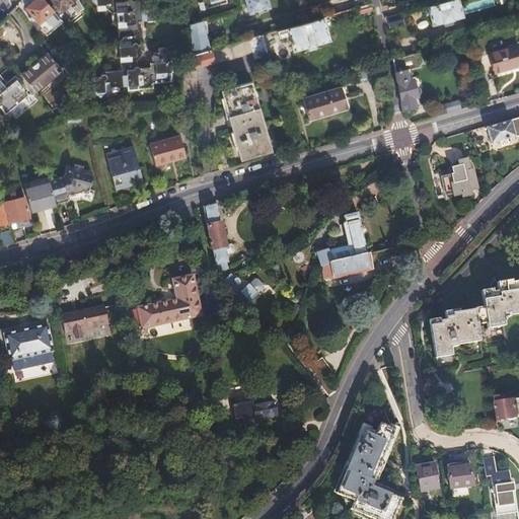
[(40,23),(54,11),(43,0),(33,0),(25,8),(40,23)]
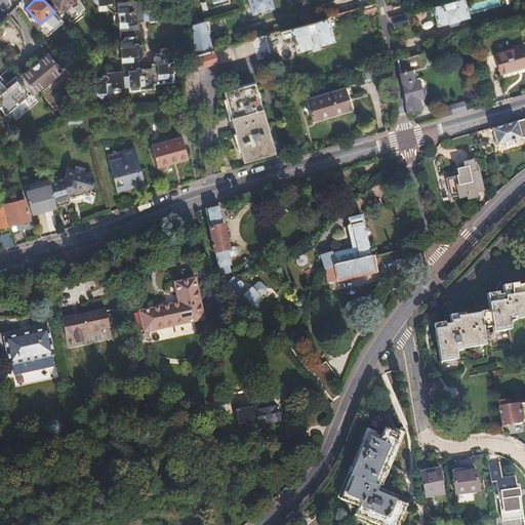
[(53,0),(63,9),(66,7),(73,0),(53,0)]
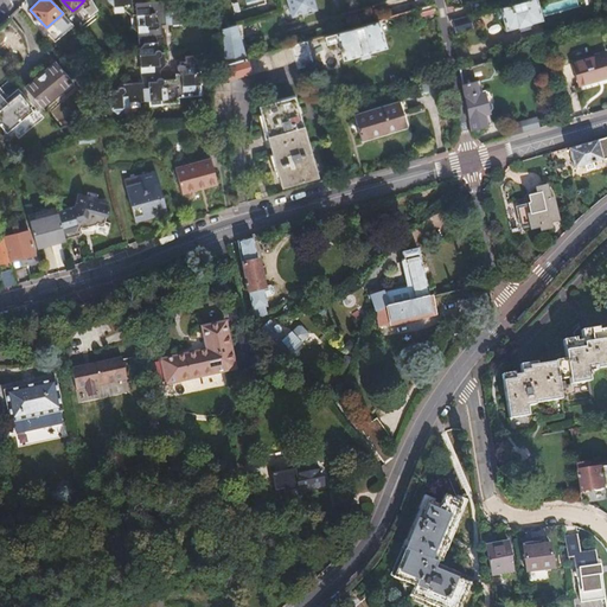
[(90,12),(97,6),(93,0),(84,0),(76,8),(83,17),(89,11),(90,12)]
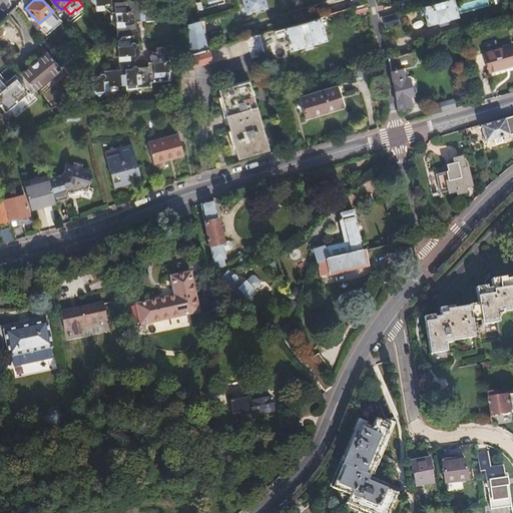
[(95,0),(97,2),(102,2),(106,6),(112,11),(112,21),(117,21),(118,26),(118,35),(123,34),(118,40),(119,55),(135,54),(135,50),(140,49),(139,43),(137,43),(137,41),(136,40),(134,40),(134,30),(139,30),(139,24),(135,24),(135,20),(136,19),(136,18),(136,17),(135,15),(134,15),(133,3),(129,4),(128,0),(95,0)]
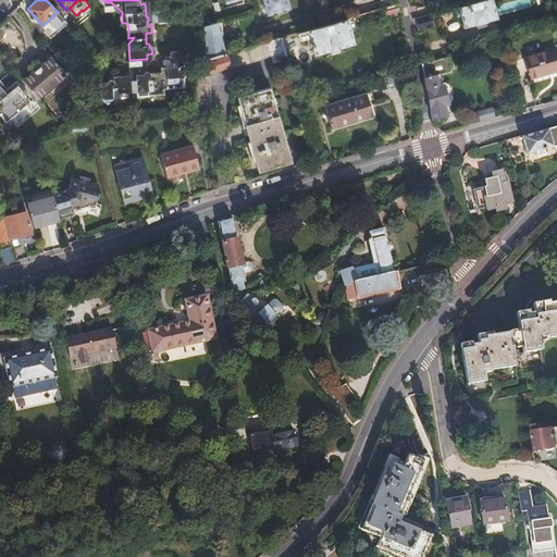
[(159,0),(139,0),(140,4),(145,3),(146,16),(147,16),(148,19),(148,20),(148,21),(147,22),(150,22),(159,21),(158,8),(157,7),(156,5),(156,4),(157,2),(158,1),(159,1),(159,0)]
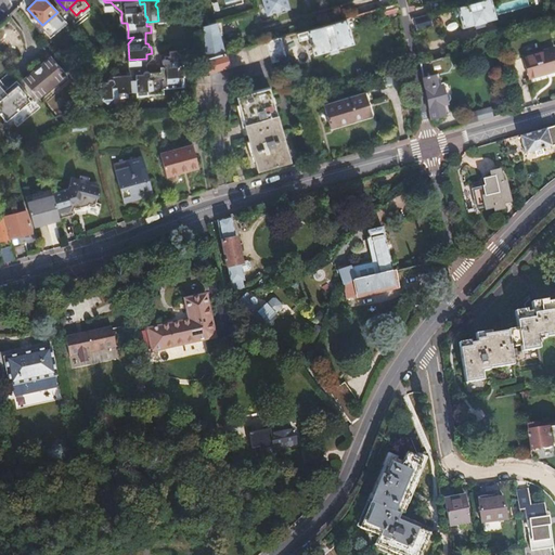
[(265,0),(269,13),(288,7),(286,0),(265,0)]
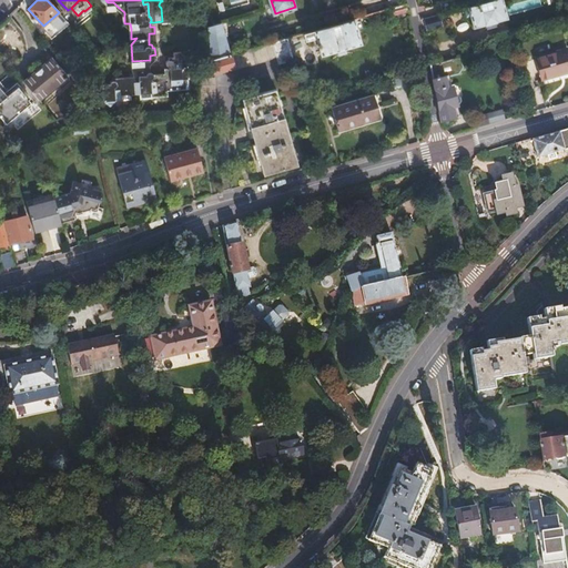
[(407,6),(405,0),(402,0),(389,3),(392,10),(407,6)]
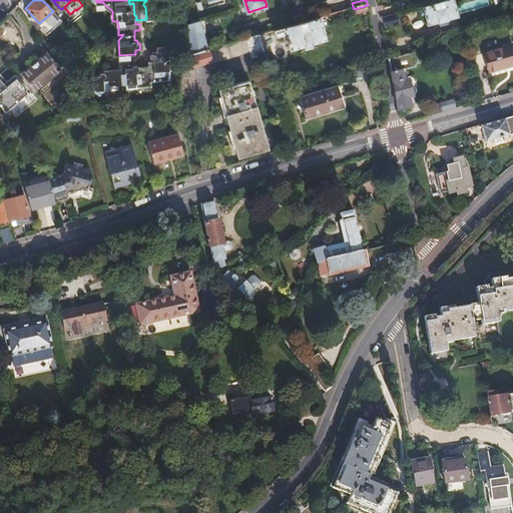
[(457,18),(452,0),(444,0),(422,6),(427,26),(457,18)]
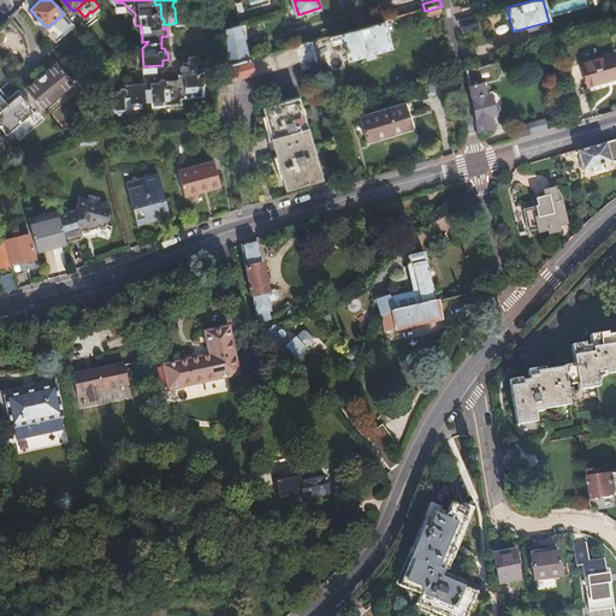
[(175,9),(176,23),(195,22),(194,3),(181,3),(178,1),(176,1),(175,1),(173,3),(172,5),(172,6),(173,7),(175,9)]
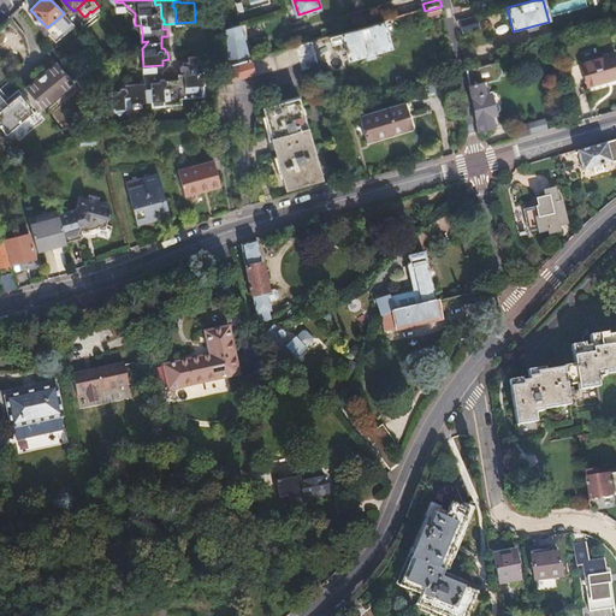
[(479,29),(475,16),(460,21),(463,33),(479,29)]
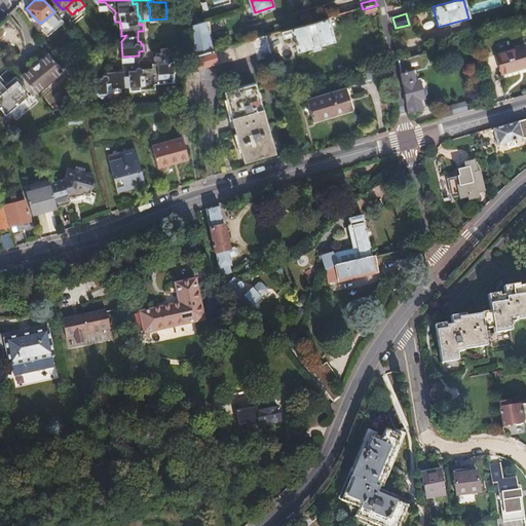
[(333,37),(326,14),(304,22),(279,29),(282,36),(292,33),(297,49),(333,37)]
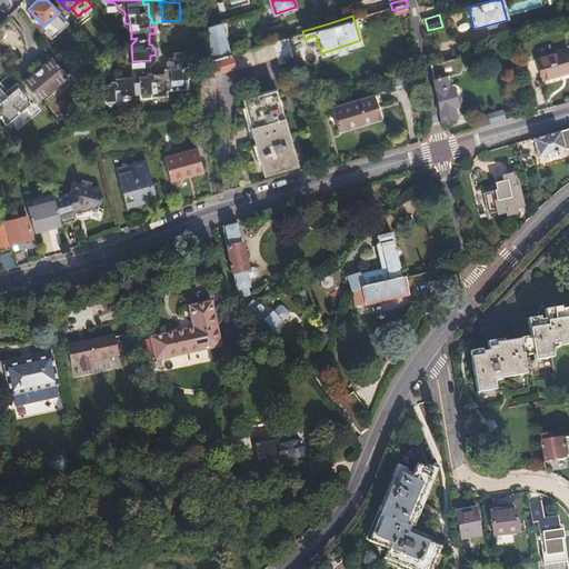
[(226,23),(207,28),(210,39),(210,61),(231,55),(226,23)]
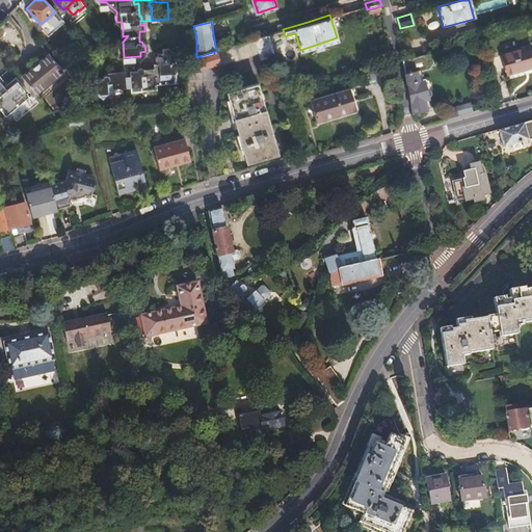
[(269,34),(255,38),(259,53),(261,59),(274,55),(269,34)]
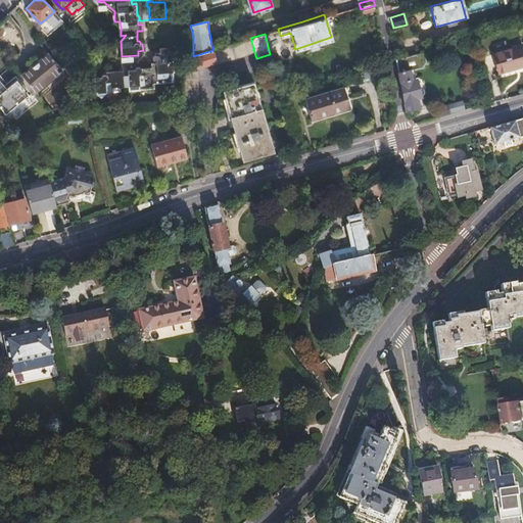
[(212,50),(193,56),(194,68),(216,61),(217,63),(254,52),(250,38),(212,50)]
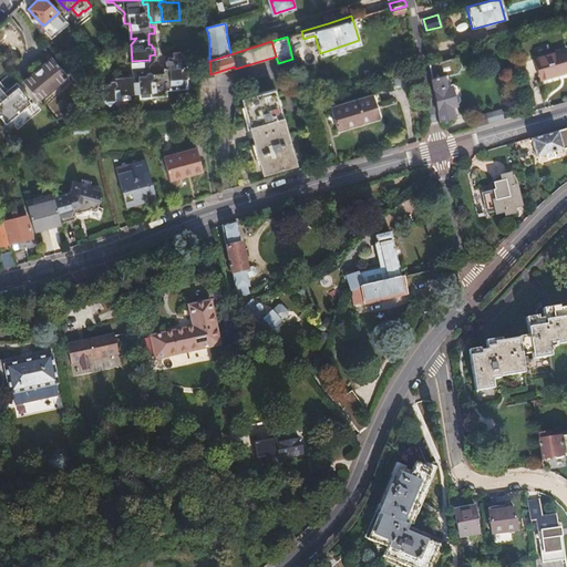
[(566,58),(565,49),(536,57),(543,78),(566,71),(566,58)]
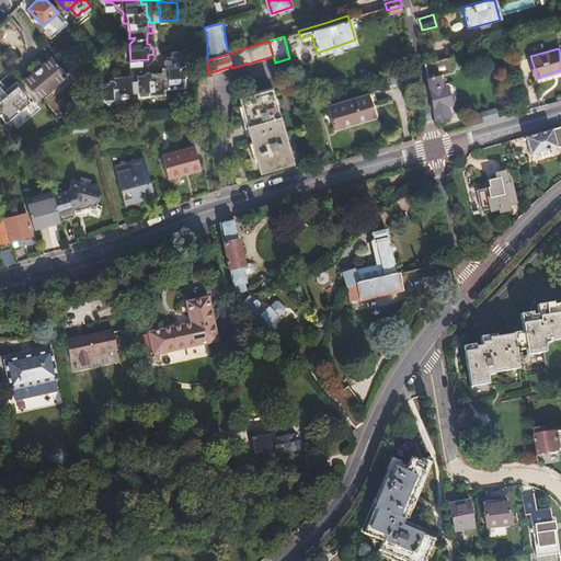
[(106,87),(101,87),(96,92),(109,103),(113,96),(129,96),(128,91),(138,91),(138,95),(165,93),(165,89),(186,88),(184,66),(183,66),(182,55),(178,52),(170,52),(170,56),(165,57),(165,59),(164,60),(163,61),(163,64),(163,65),(164,67),(167,67),(167,68),(167,72),(162,72),(151,73),(151,71),(149,71),(149,69),(147,69),(130,70),(132,75),(111,76),(111,78),(107,78),(109,81),(106,81),(106,87)]
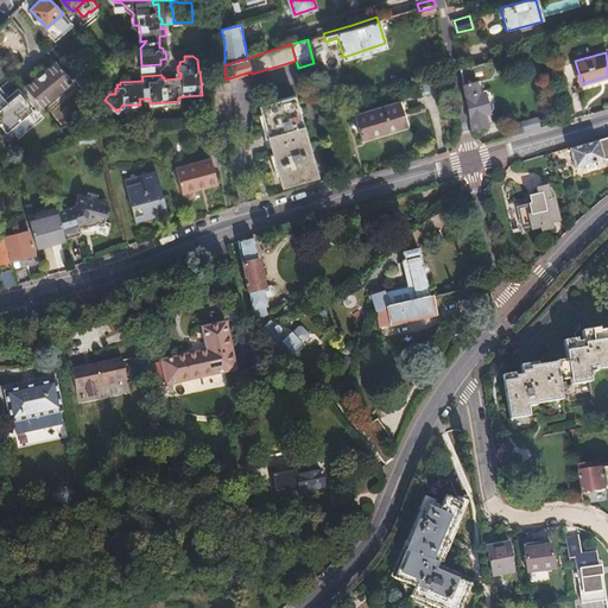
[(58,62),(29,89),(43,106),(73,78),(58,62)]
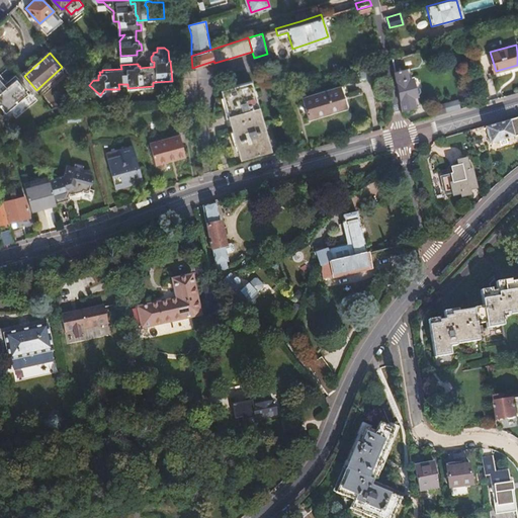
[(120,56),(120,65),(136,64),(142,55),(137,55),(120,56)]
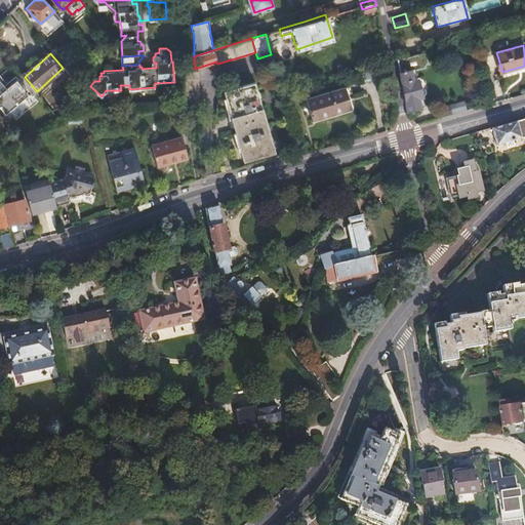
[(412,69),(410,56),(397,59),(407,113),(422,110),(421,106),(419,106),(416,92),(419,91),(415,69),(412,69)]
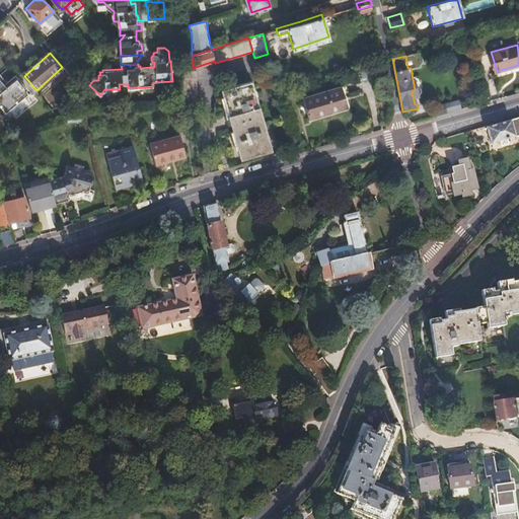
[(193,68),(182,69),(184,106),(195,105),(199,105),(197,72),(194,72),(193,68)]
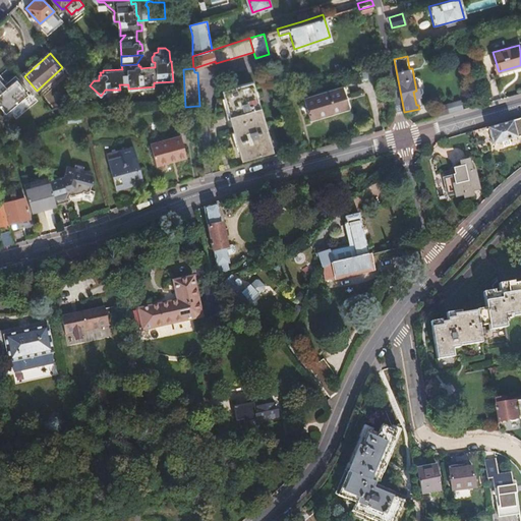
[(0,78),(0,106),(5,113),(0,117),(4,123),(32,99),(15,78),(6,87),(0,78)]
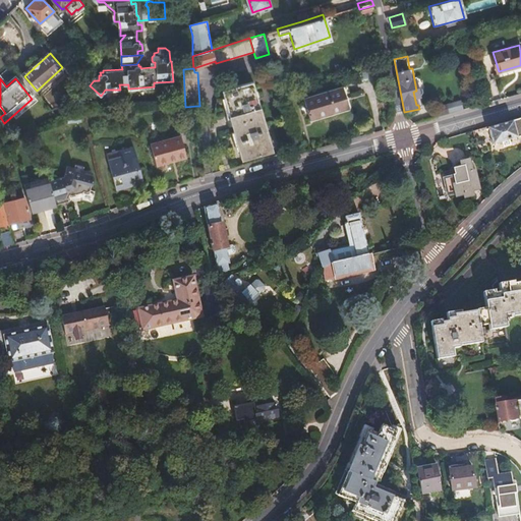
[(222,90),(230,119),(232,125),(242,162),(273,153),(253,81),(222,90)]
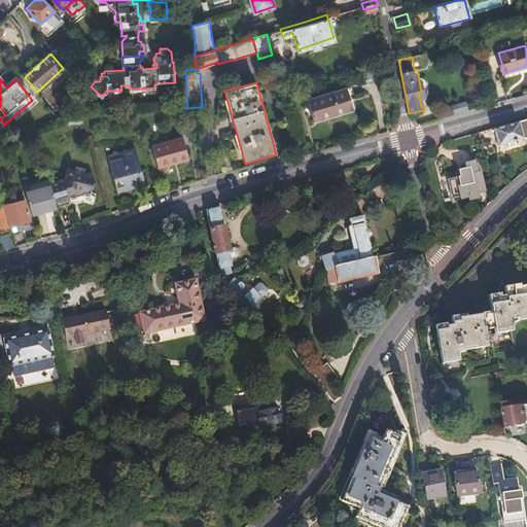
[(348,86),(309,98),(315,120),(354,109),(348,86)]
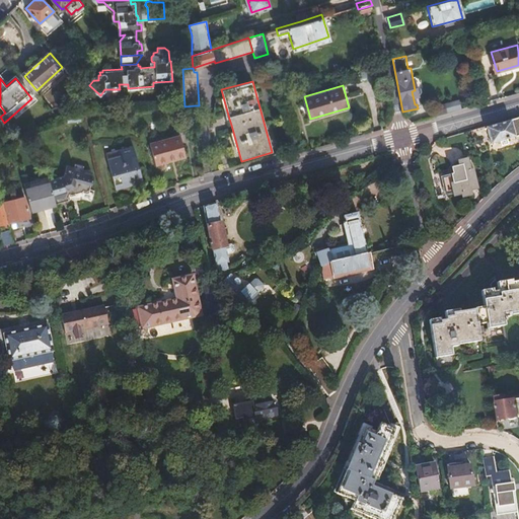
[(57,104),(57,95),(47,95),(47,104),(57,104)]
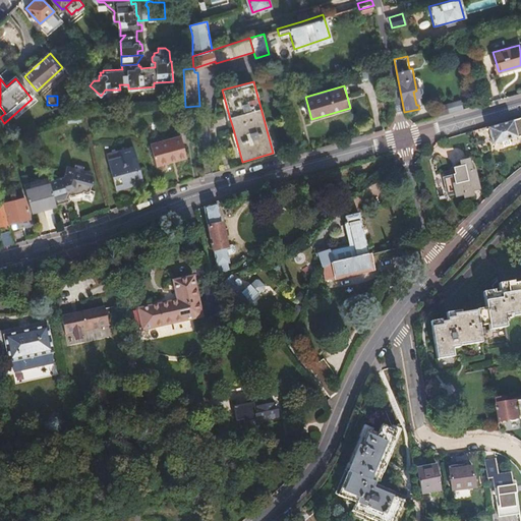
[(444,105),(446,112),(462,109),(460,101),(444,105)]
